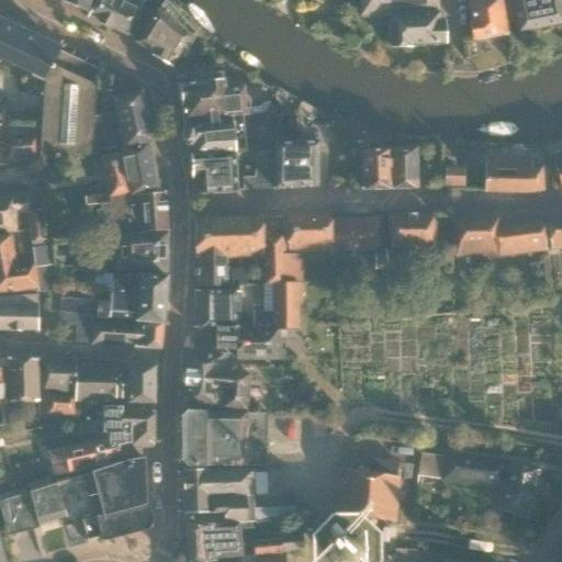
[(60,0),(89,14),(96,0),(60,0)]
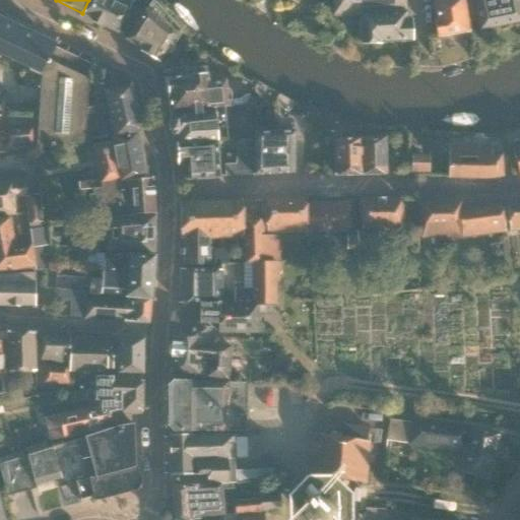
[(88,0),(82,13),(81,15),(117,33),(132,0),(88,0)]
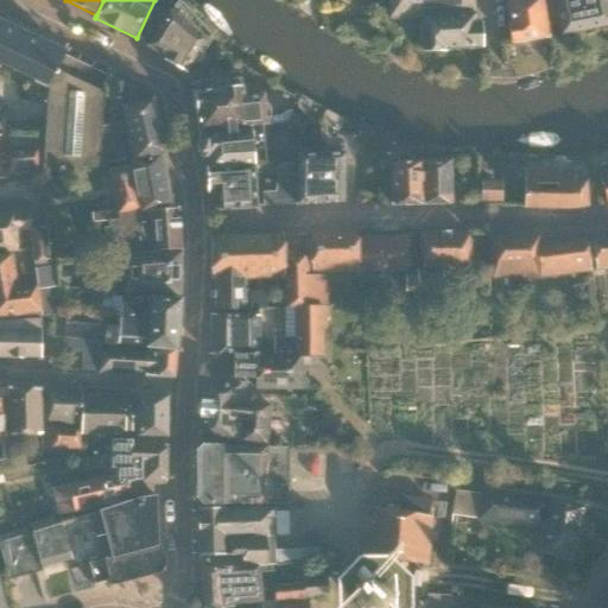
[(472,0),(388,0),(390,16),(420,13),(422,49),(445,48),(480,46),(480,23),(475,23),(474,13),(473,13),(472,0)]
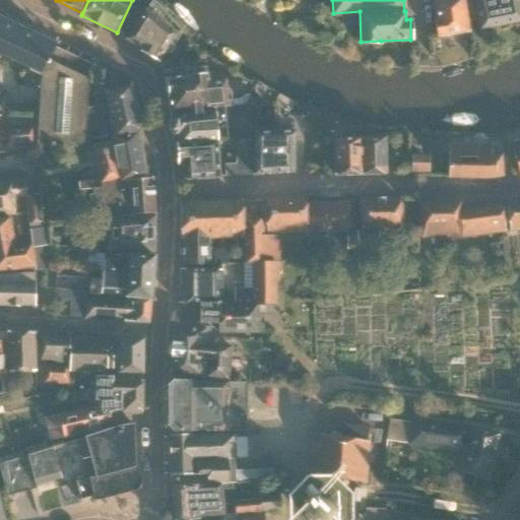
[(435,0),(433,0),(436,20),(434,20),(437,36),(468,30),(462,0),(435,0)]
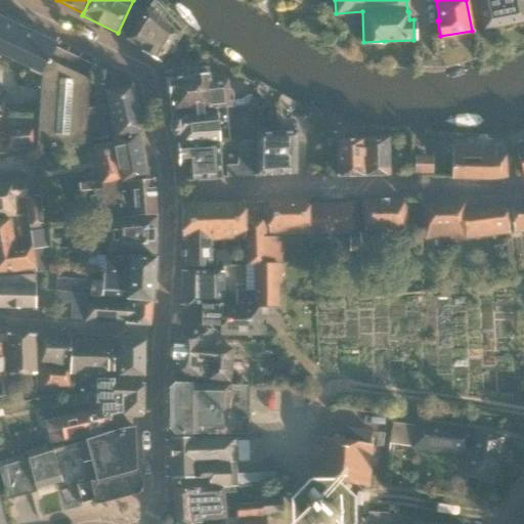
[(476,0),(483,30),(523,20),(523,3),(523,0),(476,0)]
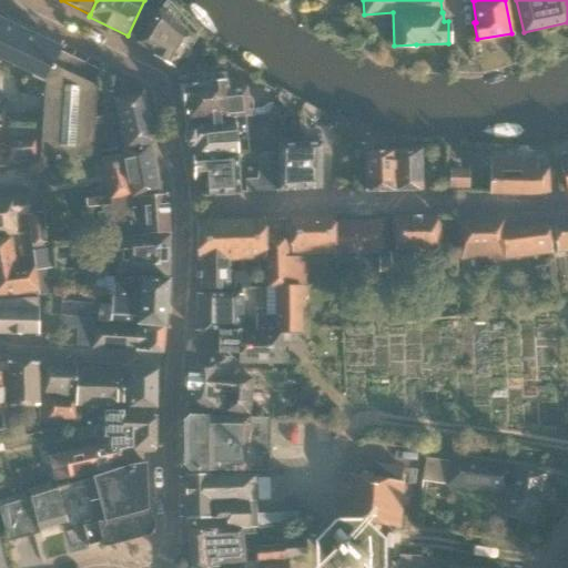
[(195,30),(164,1),(156,11),(139,42),(155,53),(154,56),(171,67),(195,30)]
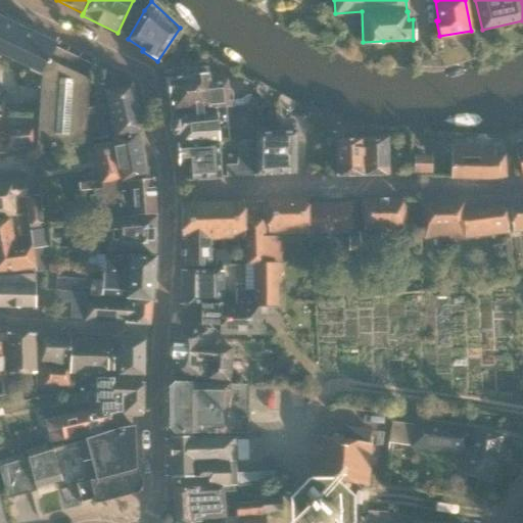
[(54,45),(0,18),(0,54),(40,76),(37,149),(85,142),(87,128),(89,80),(84,77),(90,65),(54,48),(54,45)]
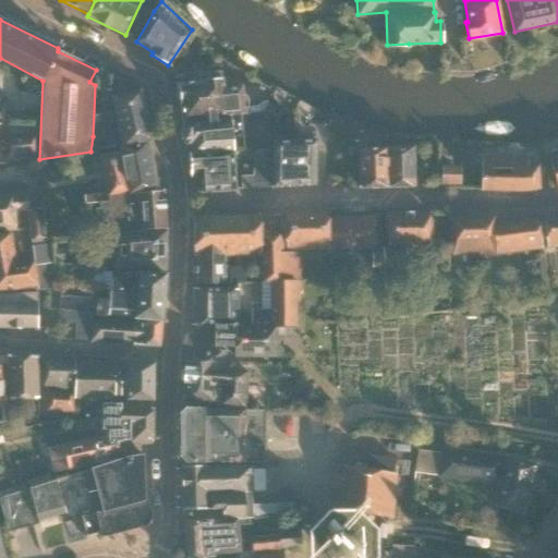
[(183,120),(240,113),(242,113),(240,87),(221,88),(219,68),(193,70),(194,82),(178,83),(179,104),(181,104),(183,120)]
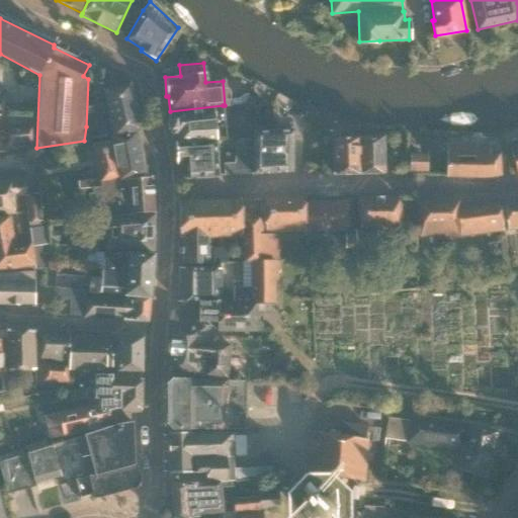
[(87,112),(85,140),(113,133),(114,135),(141,128),(137,114),(130,84),(103,90),(106,103),(98,104),(99,109),(87,112)]
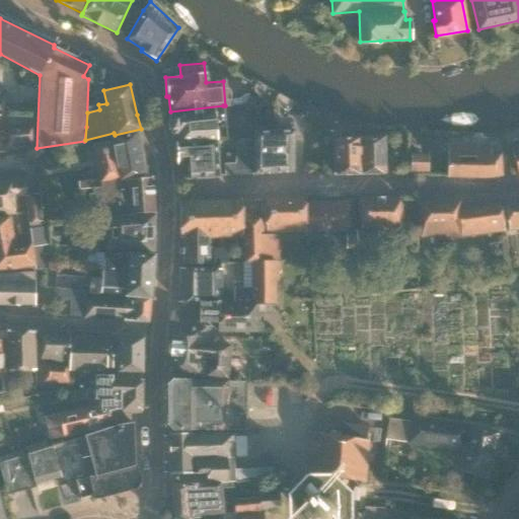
[(178,134),(179,143),(214,140),(226,139),(223,105),(170,112),(172,134),(178,134)]
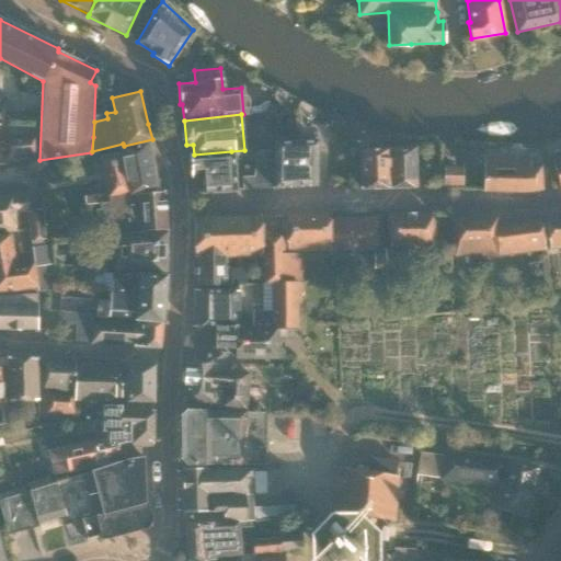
[(3,136),(2,126),(0,125),(0,167),(7,167),(6,162),(39,159),(36,133),(3,136)]
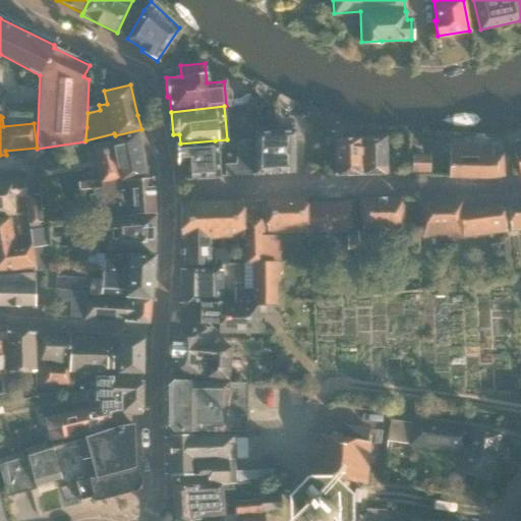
[(352,126),(352,138),(335,138),(335,174),(360,174),(360,138),(360,126),(352,126)]
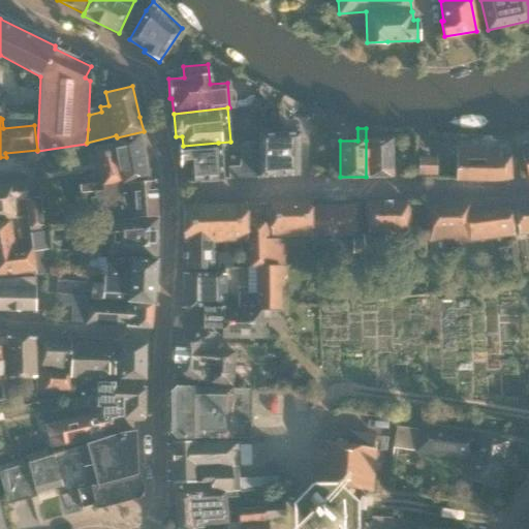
[(299,133),(278,134),(277,177),(298,175),(299,133)]
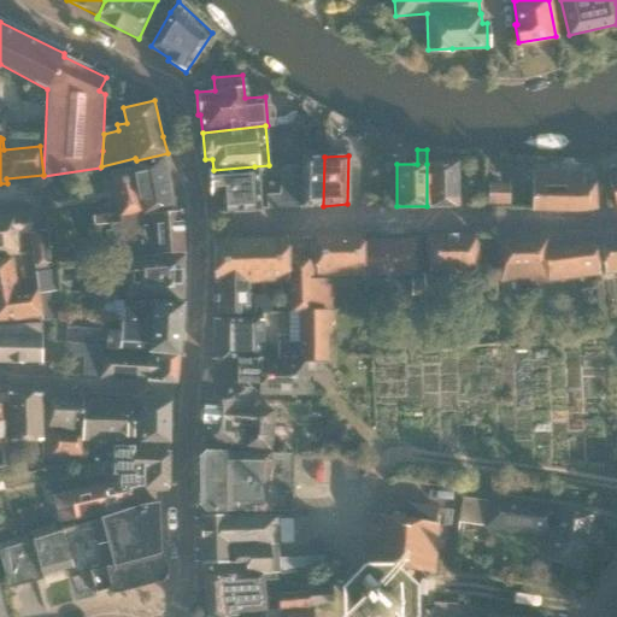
[(142,215),(174,211),(163,157),(131,163),(133,169),(110,174),(119,217),(121,222),(127,221),(125,215),(142,212),(142,215)]
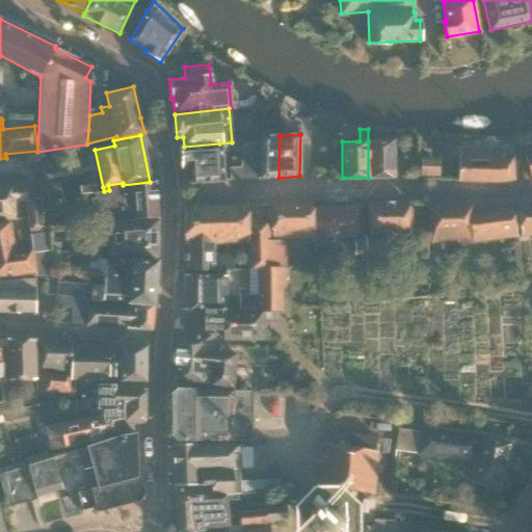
[(259,179),(278,178),(280,135),(259,135),(260,152),(259,179)]
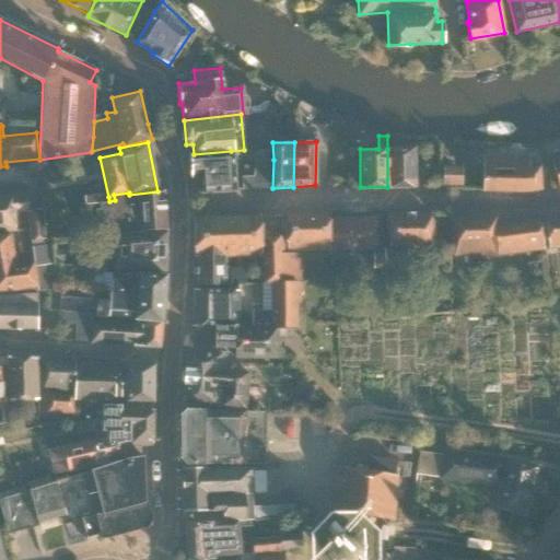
[(387,149),(387,187),(413,187),(413,148),(387,149)]
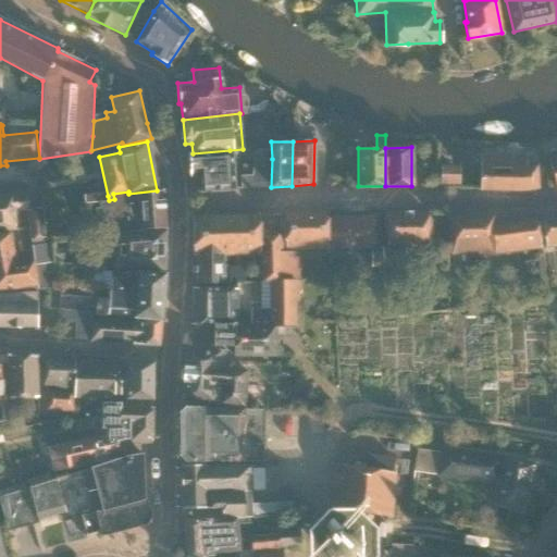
[(556,187),(556,149),(546,153),(556,188),(556,187)]
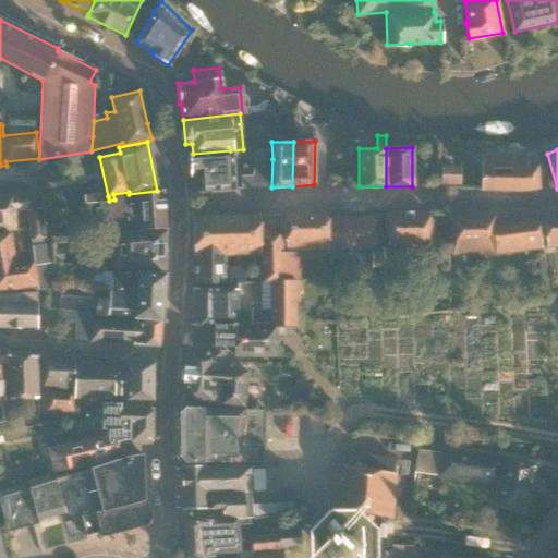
[(230,150),(193,154),(187,154),(190,176),(197,174),(198,192),(234,190),(230,150)]
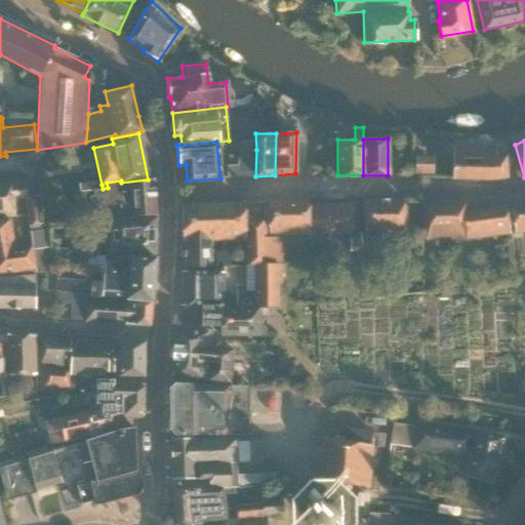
[(479,146),(452,146),(452,179),(488,178),(506,178),(505,156),(495,156),(495,146),(479,146)]
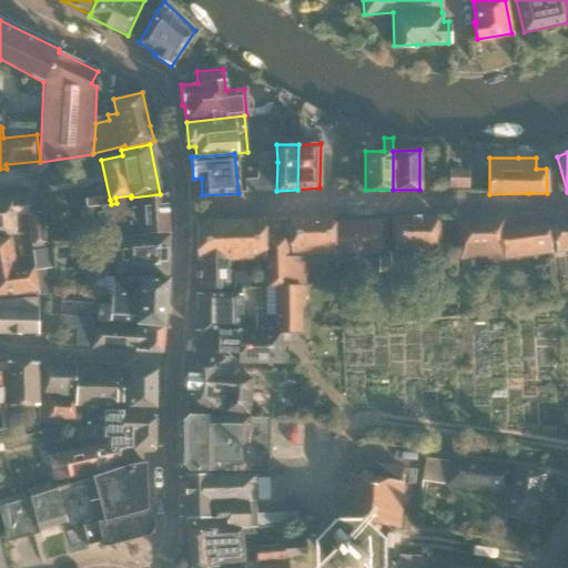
[(276,191),(277,162),(257,162),(256,179),(244,179),(245,192),(276,191)]
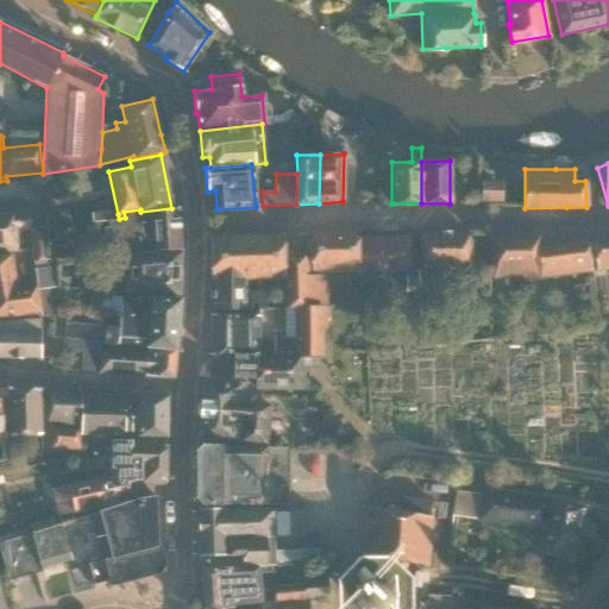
[(483,200),(502,200),(502,188),(483,188),(483,200)]
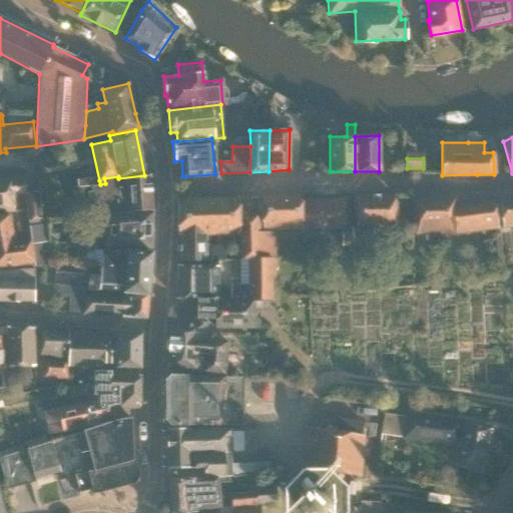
[(105,183),(100,184),(100,185),(91,185),(91,190),(88,191),(90,214),(151,209),(148,175),(144,175),(118,178),(118,176),(104,178),(105,183)]
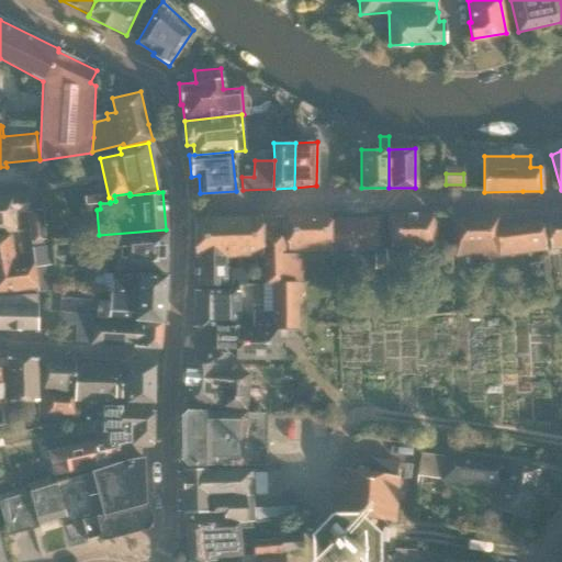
[(104,202),(103,194),(82,197),(83,205),(104,202)]
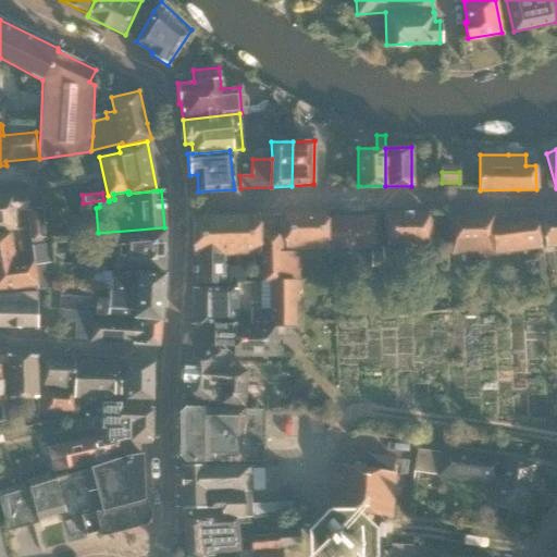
[(14,213),(27,211),(26,194),(0,197),(0,231),(16,230),(14,213)]
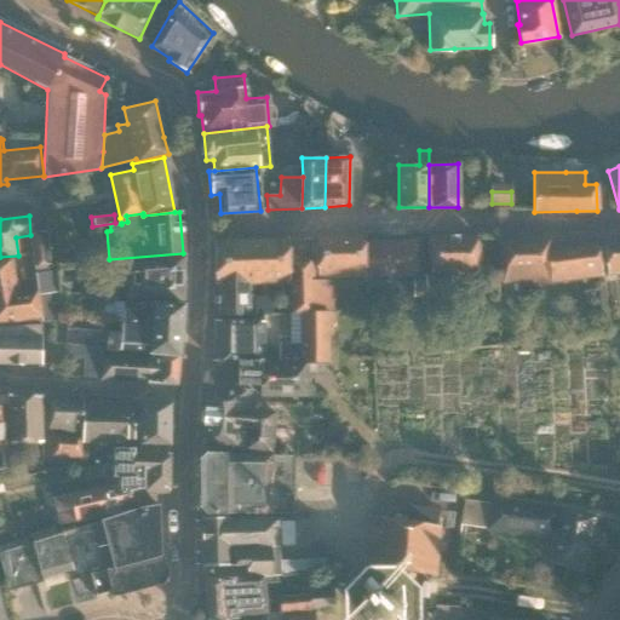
[(30,235),(34,267),(49,264),(45,233),(30,235)]
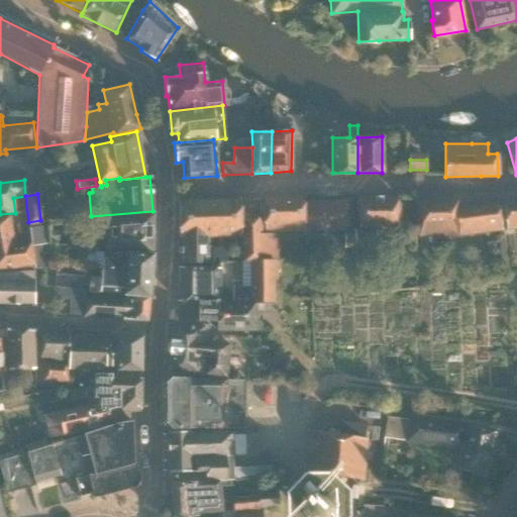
[(516,228),(516,195),(501,197),(506,230),(516,228)]
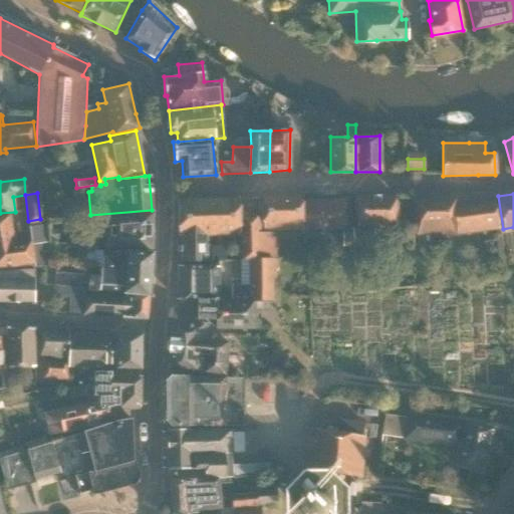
[(394,230),(393,195),(353,196),(354,231),(352,231),(352,232),(342,233),(343,247),(374,246),(374,231),(394,230)]
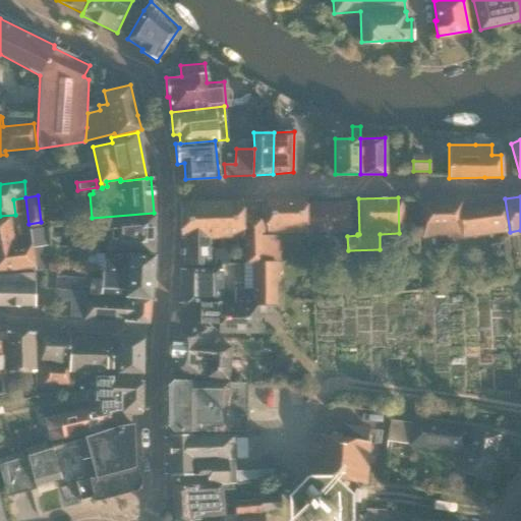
[(304,205),(304,198),(266,199),(266,232),(348,231),(347,204),(304,205)]
